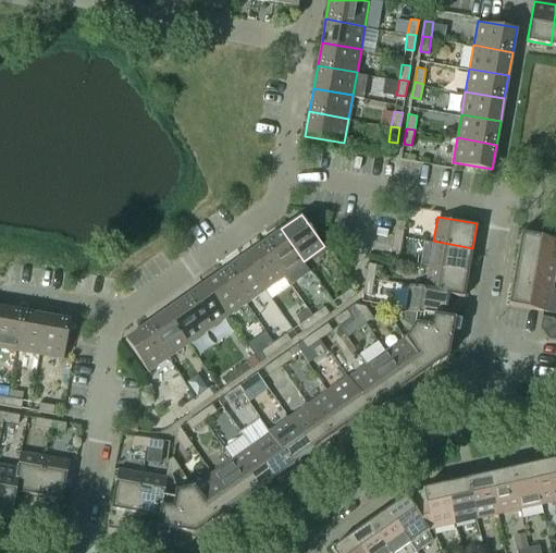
[(403,235),(405,220),(397,219),(394,234),(403,235)]
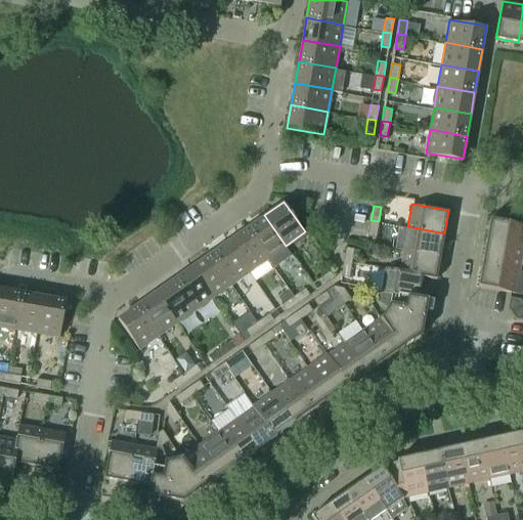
[(286,246),(264,215),(246,228),(266,259),(286,246)]
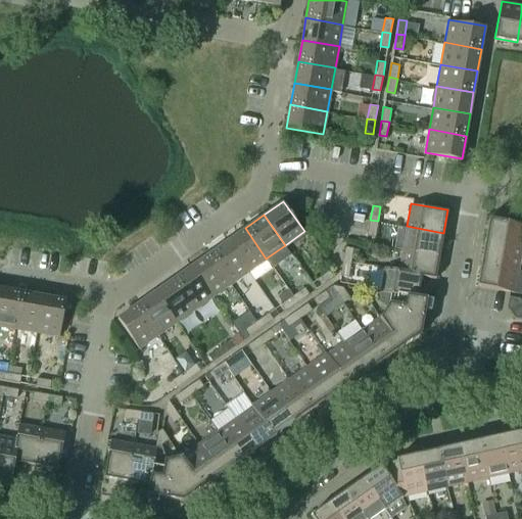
[(521,223),(489,217),(485,239),(521,246),(521,223)]
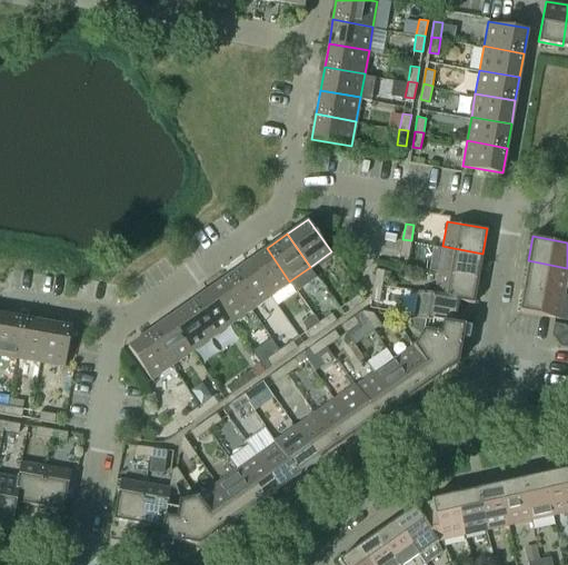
[(408,256),(411,240),(402,239),(399,255),(408,256)]
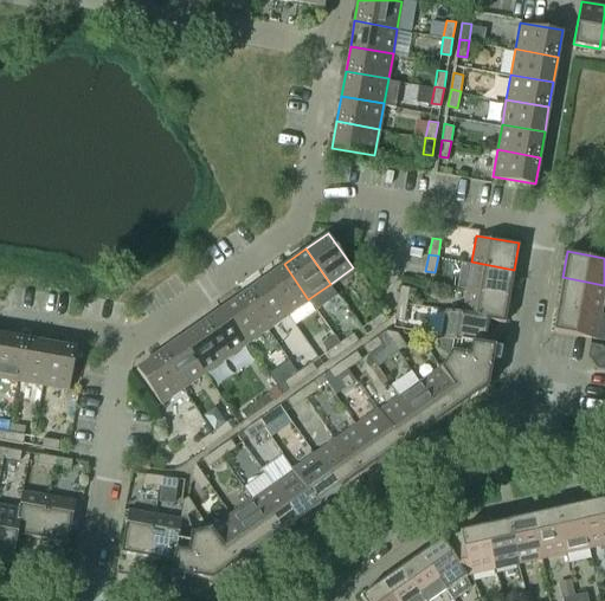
[(510,295),(514,270),(471,262),(468,288),(510,295)]
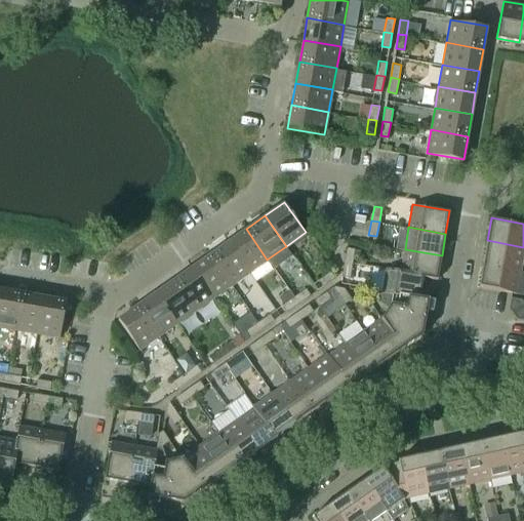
[(267,259),(246,229),(228,241),(249,272),(267,259)]
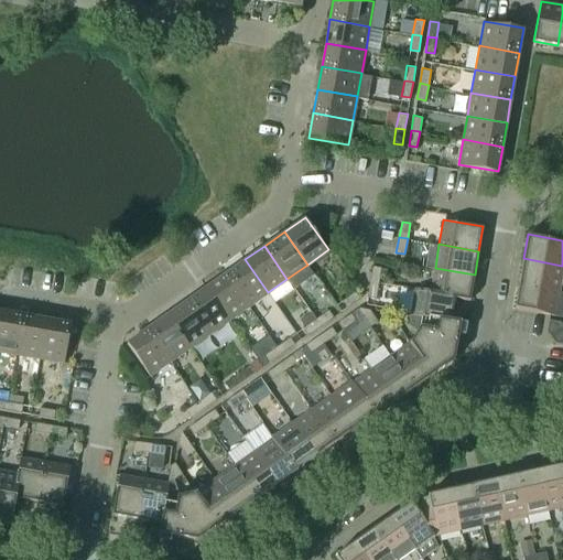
[(560,290),(562,273),(562,266),(523,258),(519,282),(560,290)]
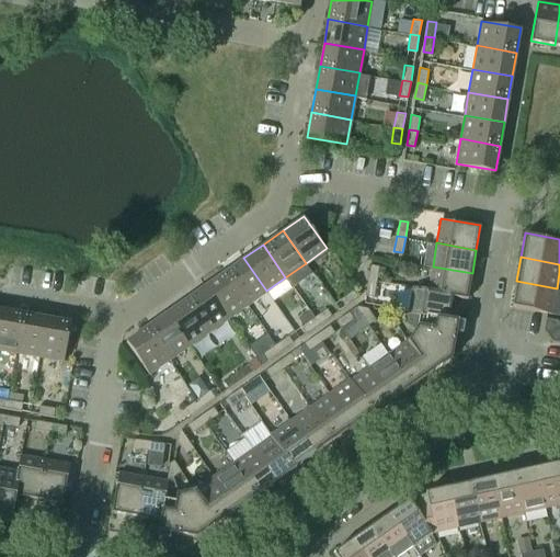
[(266,291),(243,258),(225,271),(247,304),(266,291)]
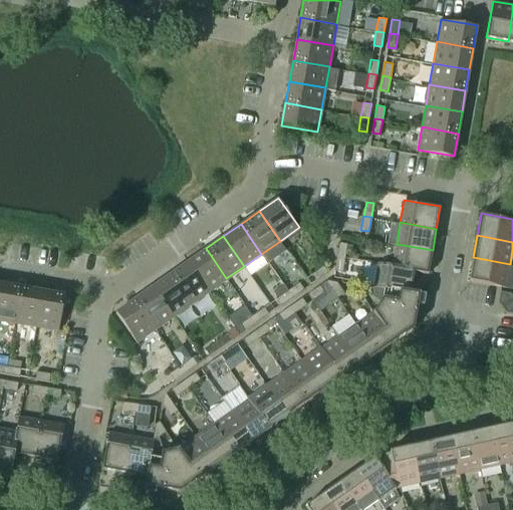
[(345,256),(347,243),(339,241),(337,255),(345,256)]
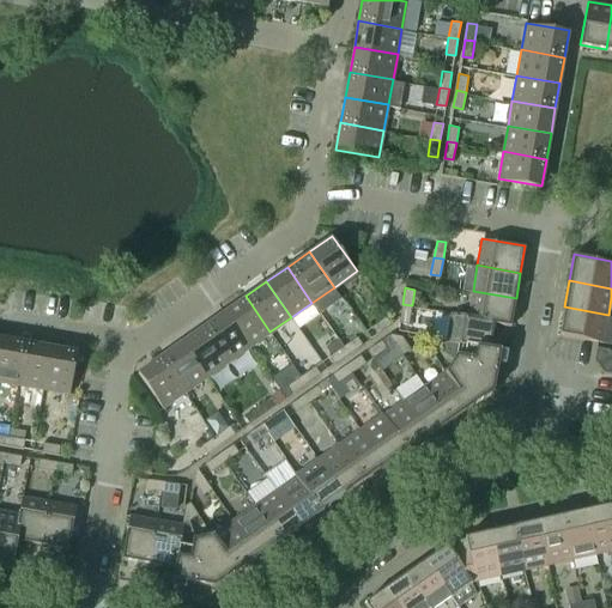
[(511,324),(516,298),(473,291),(468,315),(468,316),(495,321),(495,322),(511,324)]
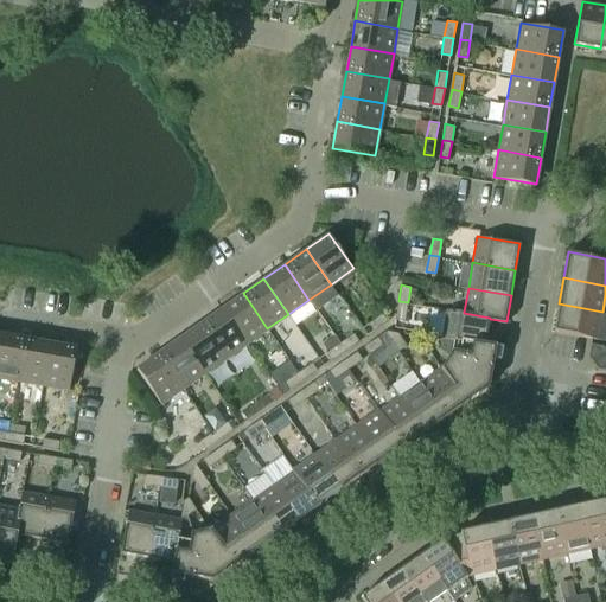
[(267,328),(243,293),(222,308),(247,343),(267,328)]
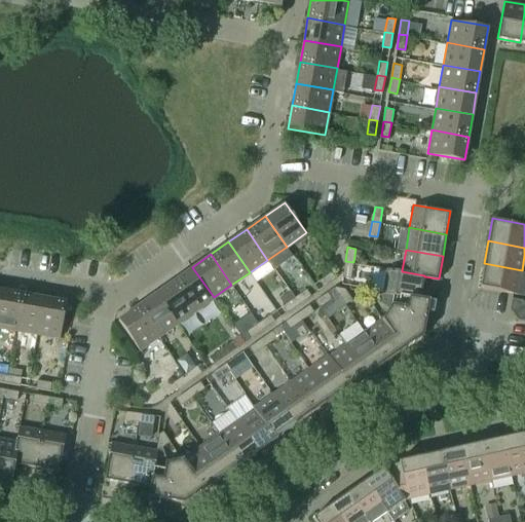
[(350,277),(353,262),(345,261),(342,275),(350,277)]
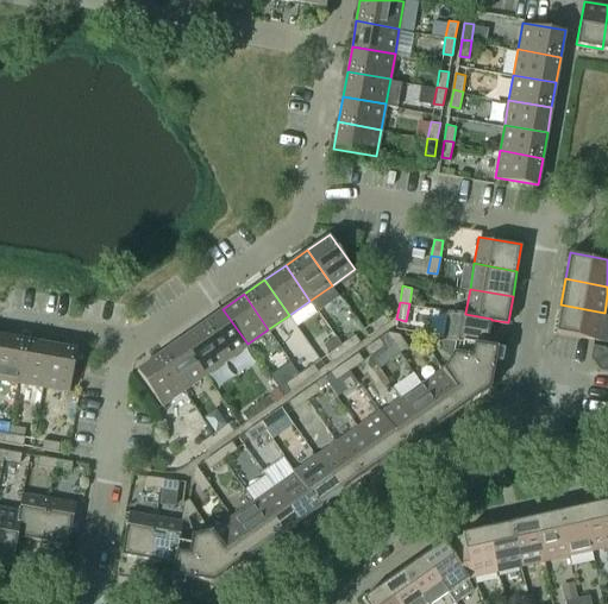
[(600,339),(605,313),(561,304),(556,331),(600,339)]
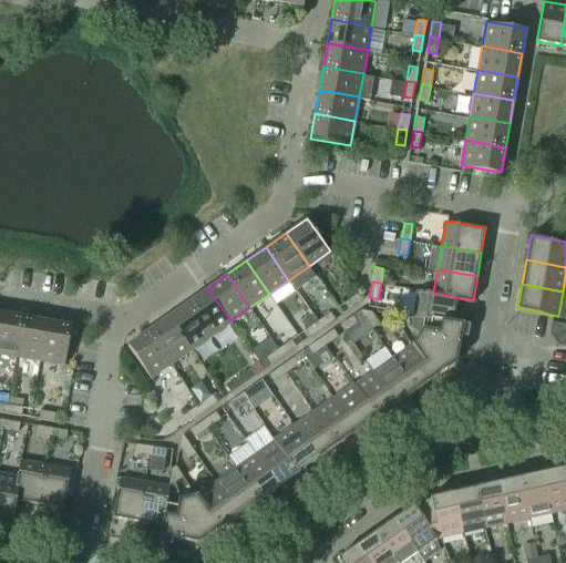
[(230,320),(207,288),(187,302),(211,335),(230,320)]
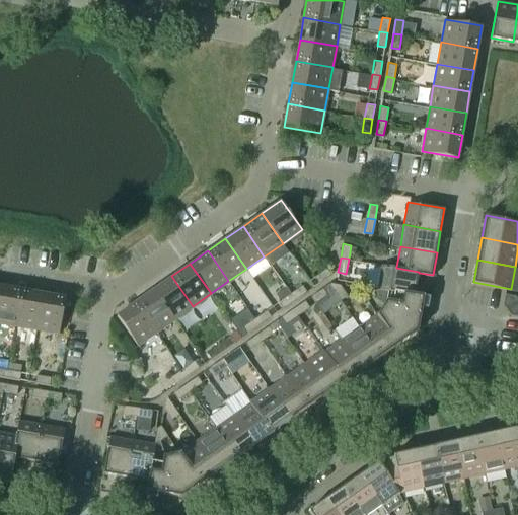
[(415,293),(419,273),(419,272),(396,268),(396,267),(382,264),(378,286),(415,293)]
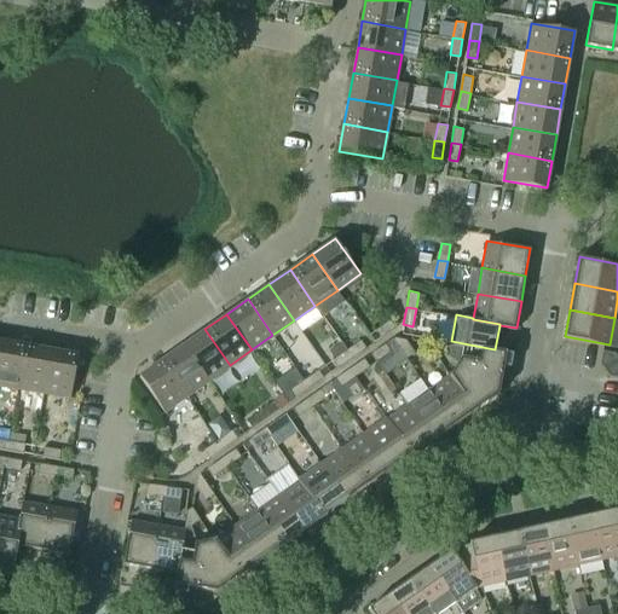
[(381,336),(396,326),(390,318),(376,328),(381,336)]
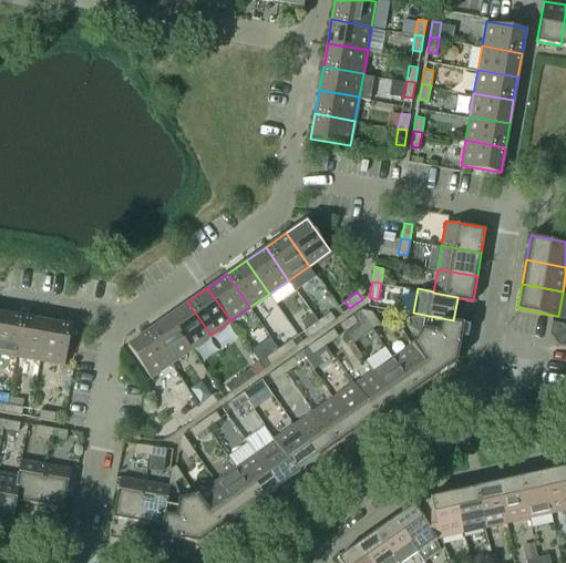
[(211,335),(187,302),(168,315),(192,348),(211,335)]
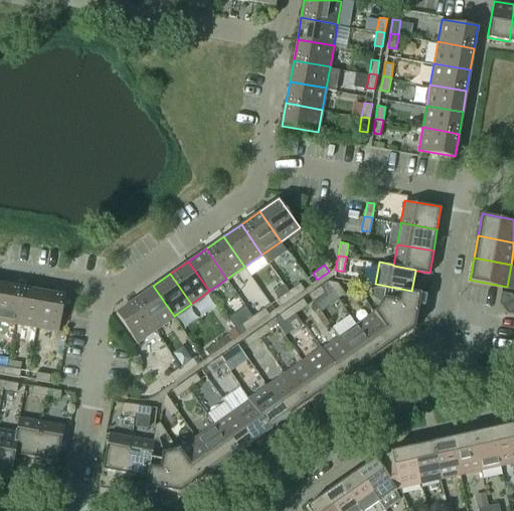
[(345,292),(338,282),(328,280),(327,280),(338,297),(345,292)]
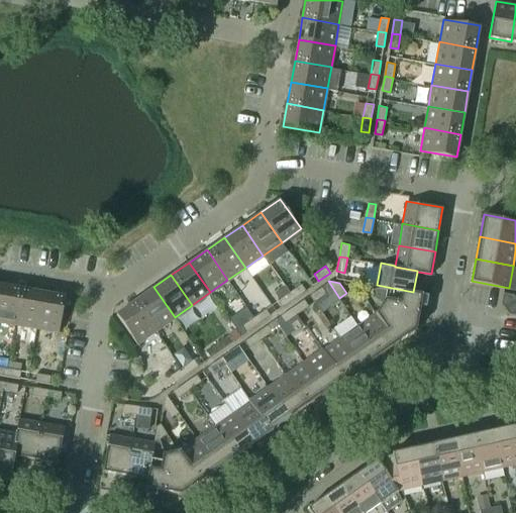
[(416,328),(420,305),(425,306),(427,295),(413,292),(377,285),(360,282),(357,285),(364,295),(376,287),(386,289),(384,300),(377,311),(398,341),(416,328)]
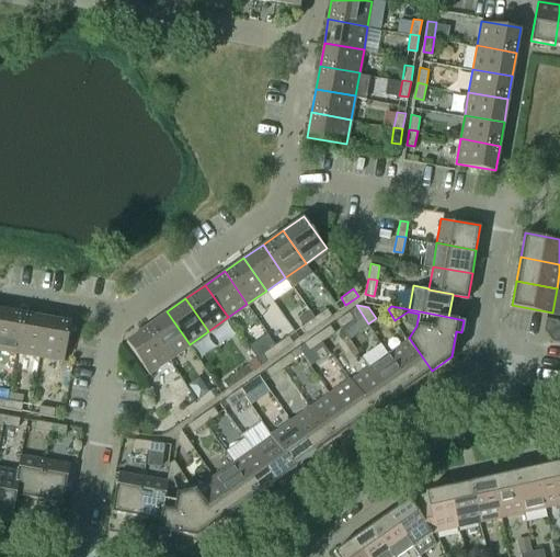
[(0,348),(15,351),(23,311),(0,307),(0,348)]
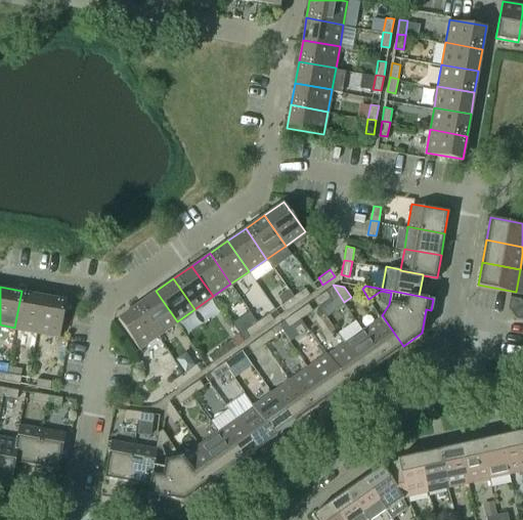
[(310,294),(305,287),(294,295),(298,302),(310,294)]
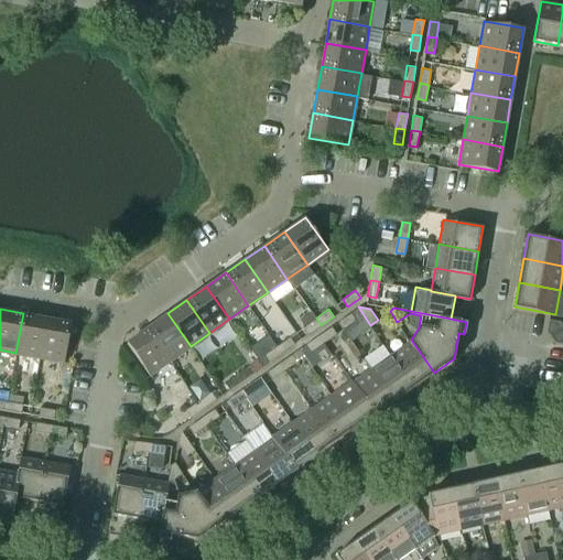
[(356,319),(352,312),(338,321),(344,329),(356,319)]
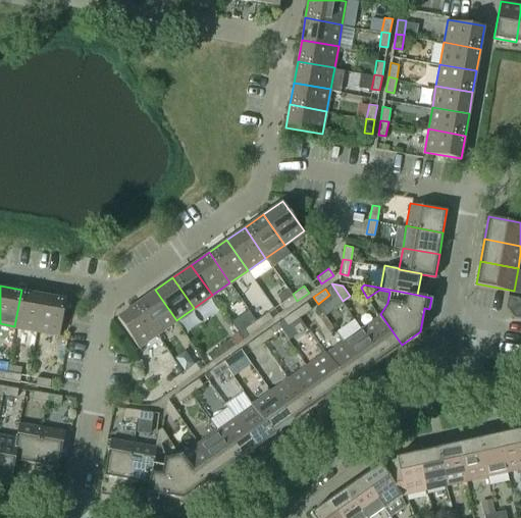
[(37,330),(43,294),(21,290),(14,326),(37,330)]
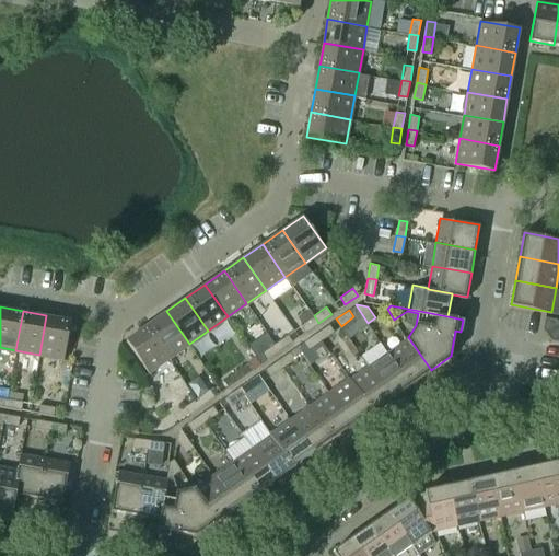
[(189,344),(166,311),(147,325),(170,357),(189,344)]
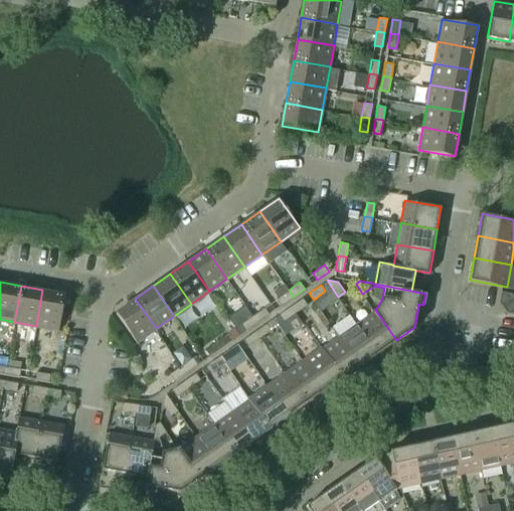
[(58,330),(64,294),(42,290),(36,326),(58,330)]
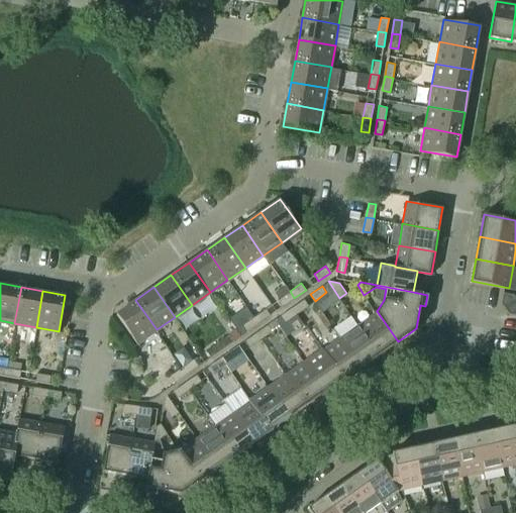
[(283,306),(294,298),(290,291),(278,299),(283,306)]
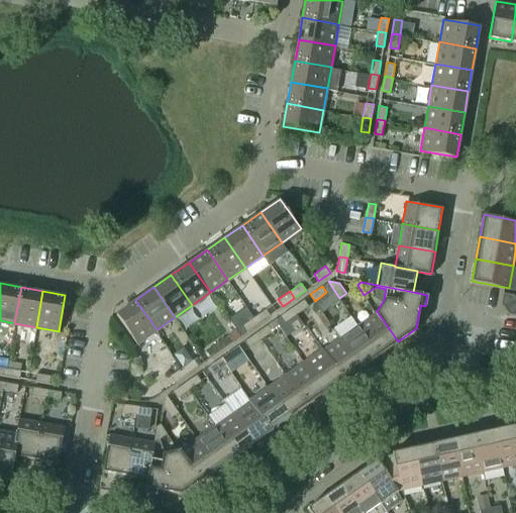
[(515,295),(514,293),(503,292),(502,302),(505,307),(515,300),(515,295)]
